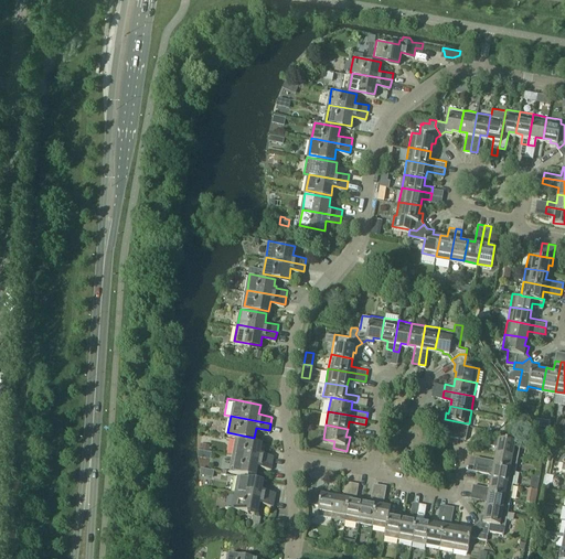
[(518,455),(520,441),(490,436),(489,442),(498,443),(496,452),(518,455)]
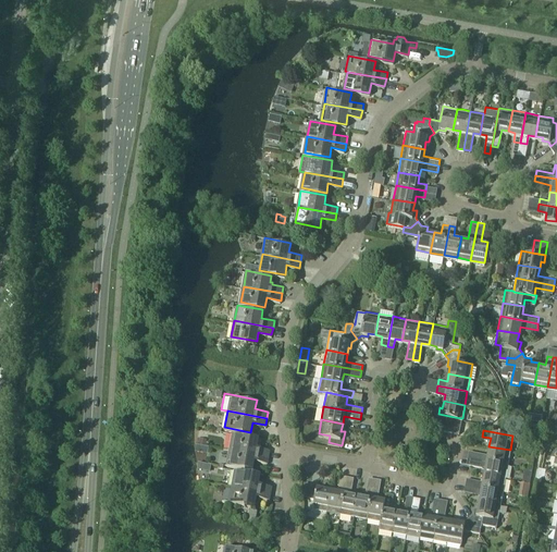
[(230,448),(269,455),(270,449),(257,445),(258,437),(233,431),(230,448)]
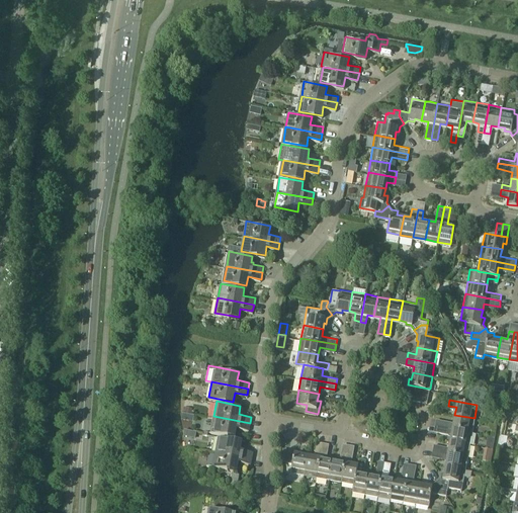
[(454,415),(453,421),(445,420),(433,418),(432,423),(444,426),(472,431),(475,418),(454,415)]
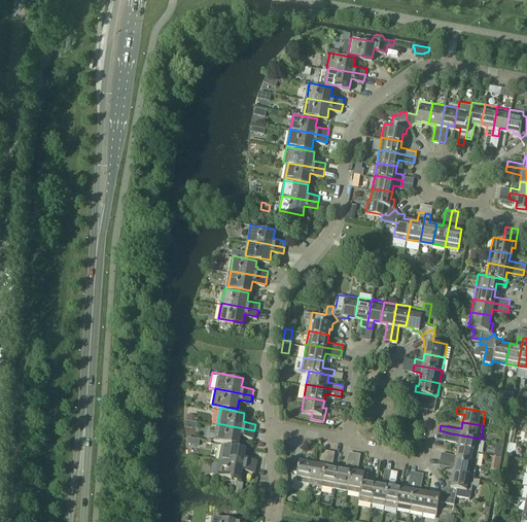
[(254,430),(217,423),(214,439),(239,443),(240,435),(252,437),(254,430)]
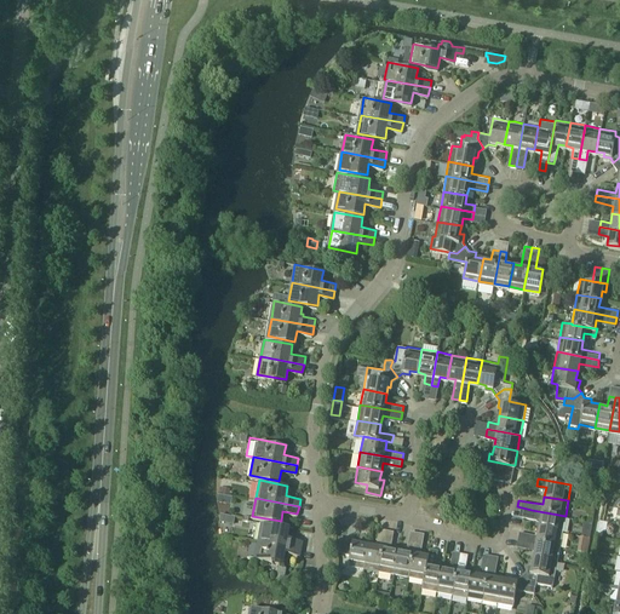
[(517,506),(516,514),(530,516),(540,518),(539,526),(562,531),(566,516),(532,510),(517,506)]
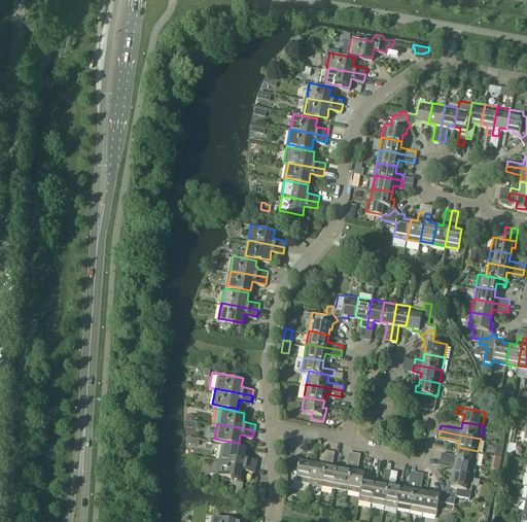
[(493,454),(500,455),(502,443),(495,442),(493,454)]
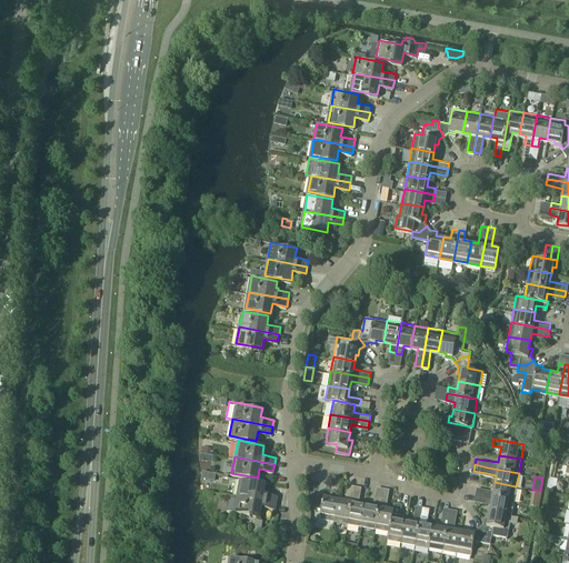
[(265,491),(266,482),(240,478),(237,493),(277,501),(278,494),(265,491)]
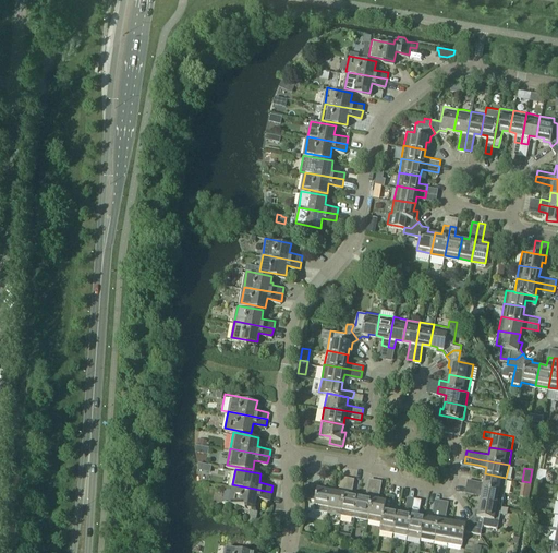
[(338,490),(331,489),(327,509),(340,513),(348,473),(341,472),(338,490)]
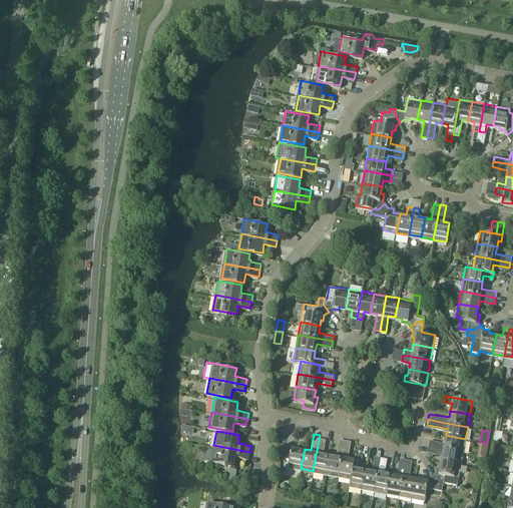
[(330,453),(323,452),(326,436),(320,435),(313,471),(326,473),(330,453)]
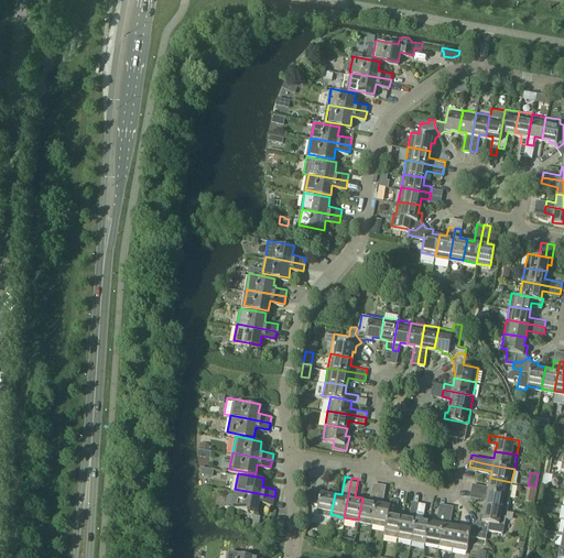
[(470,488),(509,495),(511,482),(490,478),(488,484),(472,482),(470,488)]
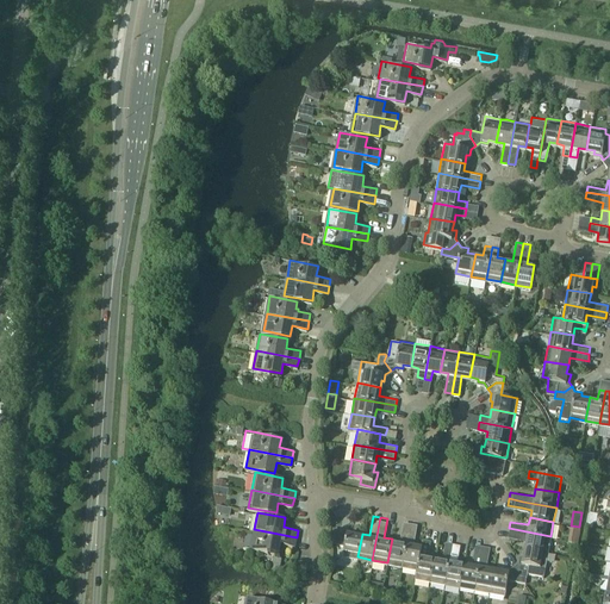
[(362,534),(354,531),(354,529),(340,525),(337,540),(344,541),(343,554),(358,556),(362,534)]
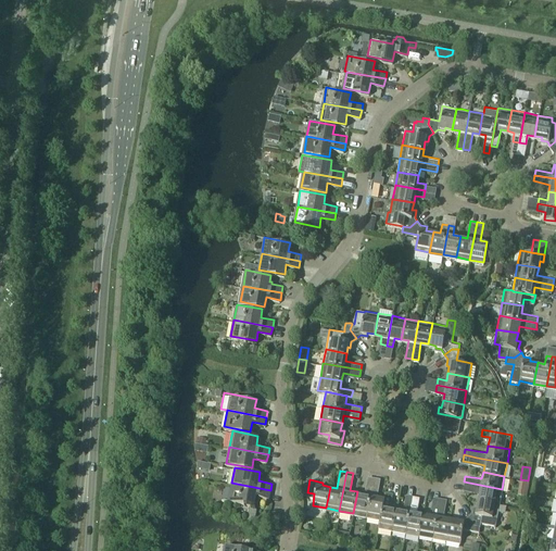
[(528,480),(519,479),(517,492),(526,493),(528,480)]
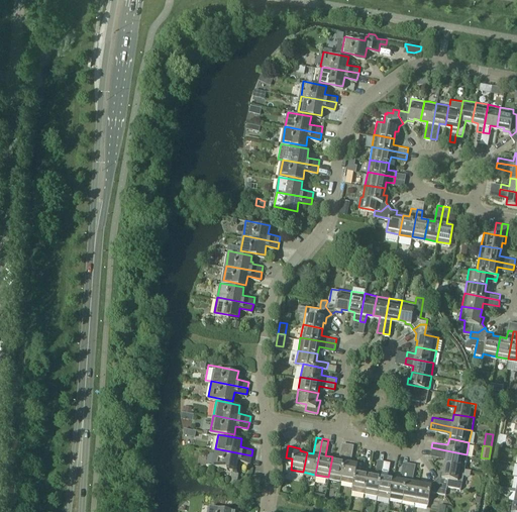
[(430,453),(445,456),(444,463),(464,467),(467,454),(431,447),(430,453)]
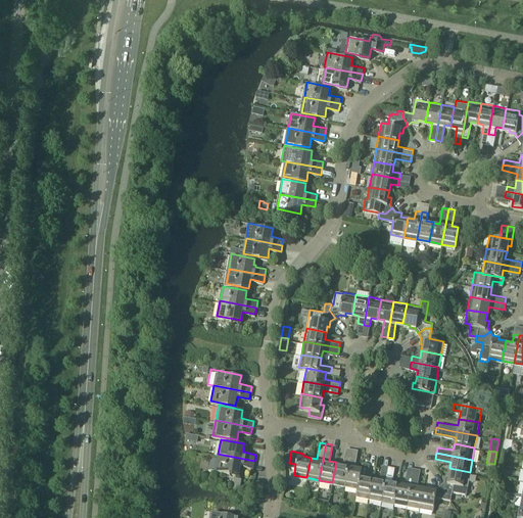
[(254,461),(218,454),(215,469),(239,474),(241,465),(253,467),(254,461)]
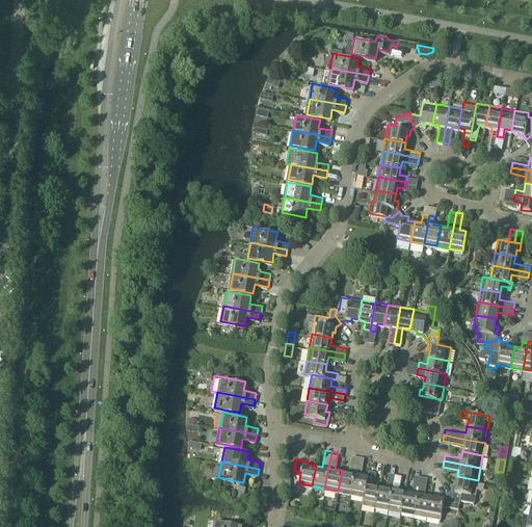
[(348,471),(342,470),(338,491),(350,493),(355,465),(350,464),(348,471)]
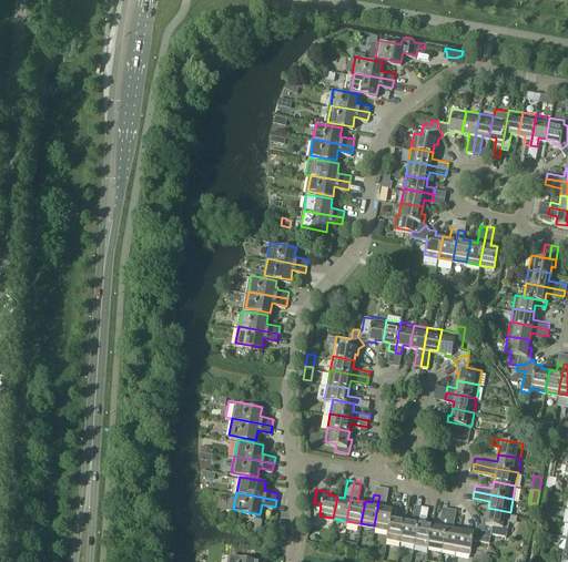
[(386,497),(379,496),(374,525),(388,529),(393,507),(384,504),(386,497)]
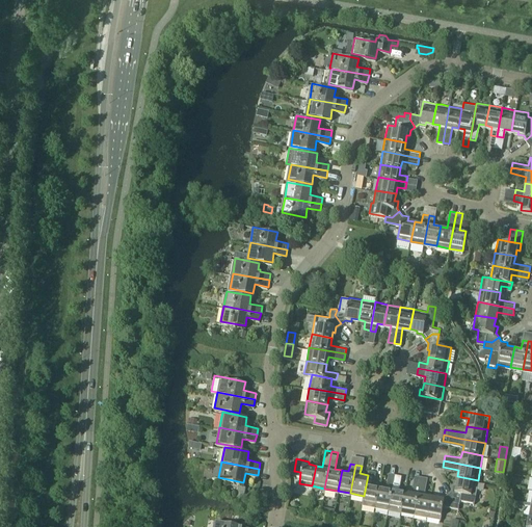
[(369,468),(368,475),(364,496),(363,503),(375,505),(379,485),(374,484),(374,481),(373,481),(376,470),(374,470),(374,469),(369,468)]
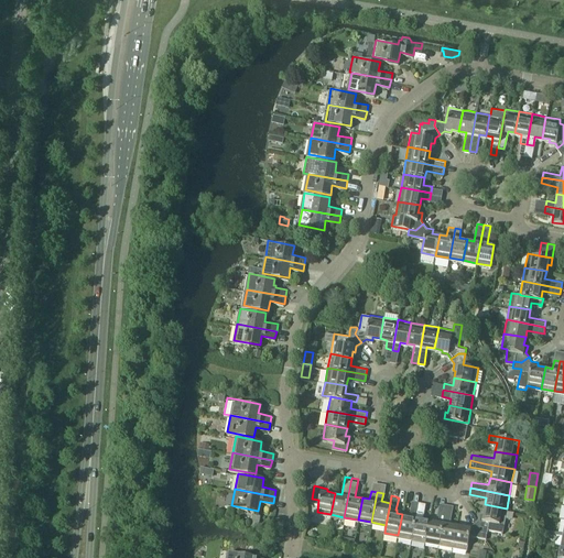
[(409,515),(402,514),(398,535),(411,538),(419,499),(412,498),(409,515)]
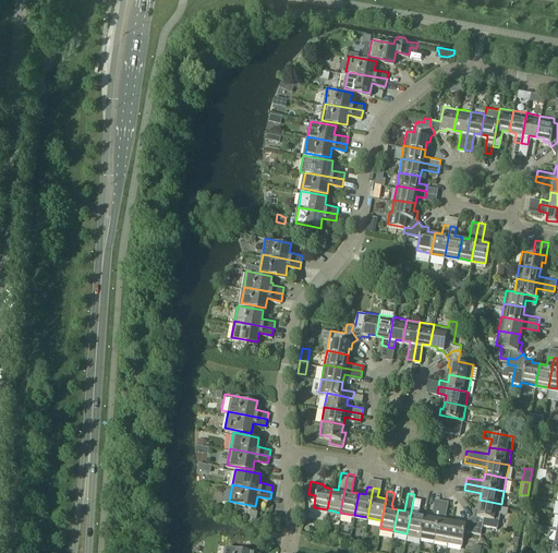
[(421,495),(414,494),(407,533),(421,536),(424,514),(417,513),(421,495)]
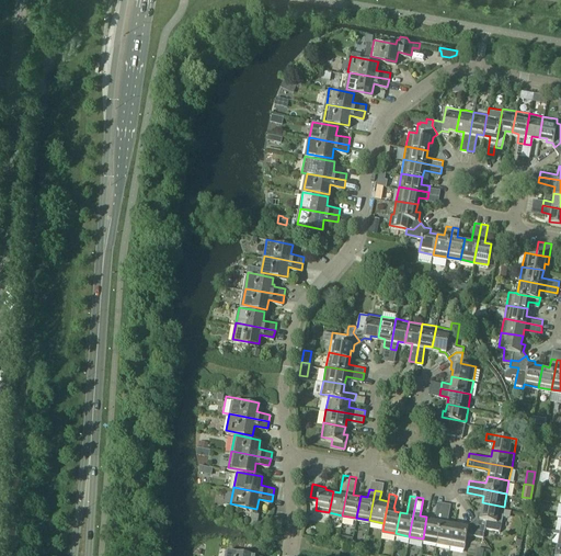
[(482,502),(481,510),(479,510),(478,515),(473,519),(478,526),(477,533),(483,534),(485,525),(494,528),(494,529),(497,530),(499,528),(500,529),(503,512),(510,514),(511,508),(504,507),(482,502)]
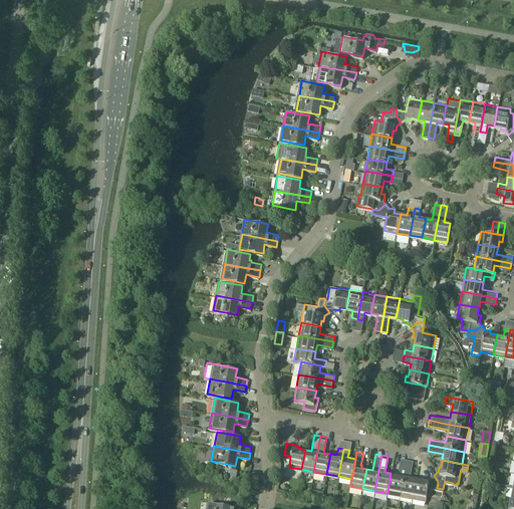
[(398,475),(391,473),(388,493),(400,495),(405,468),(400,467),(398,475)]
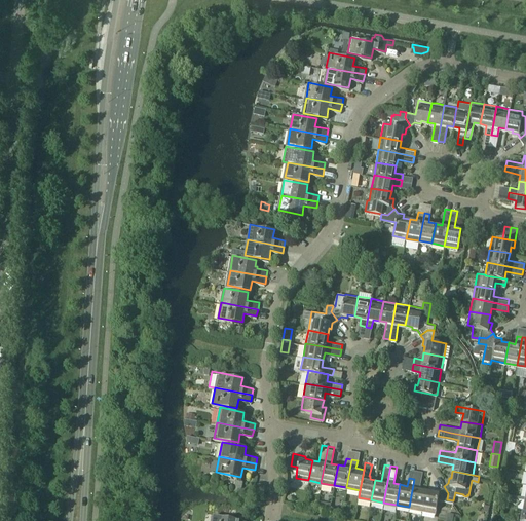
[(420,480),(414,479),(409,507),(421,510),(425,489),(419,488),(420,480)]
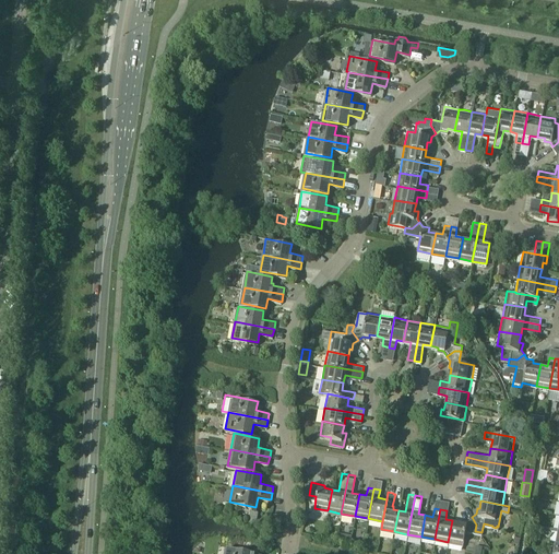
[(460,521),(452,520),(448,542),(462,544),(465,529),(475,531),(476,525),(472,517),(466,520),(461,519),(460,521)]
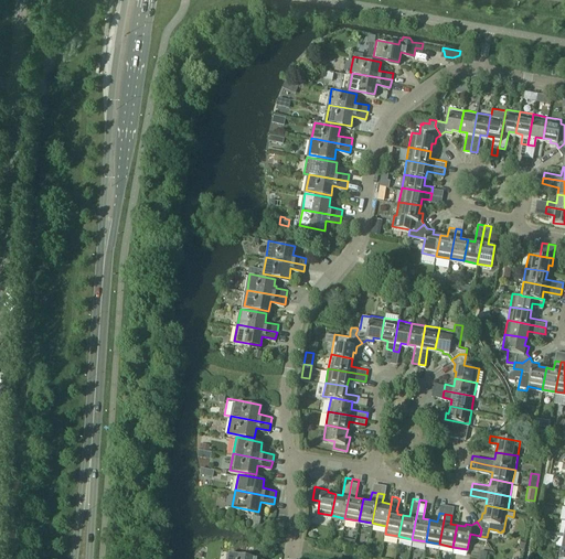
[(547,528),(547,534),(556,535),(556,533),(563,534),(558,558),(564,558),(564,530),(547,528)]
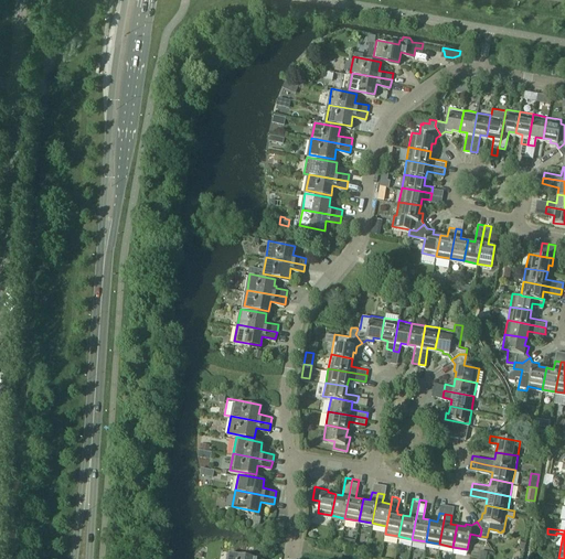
[(481,547),(478,558),(486,558),(488,548),(481,547)]
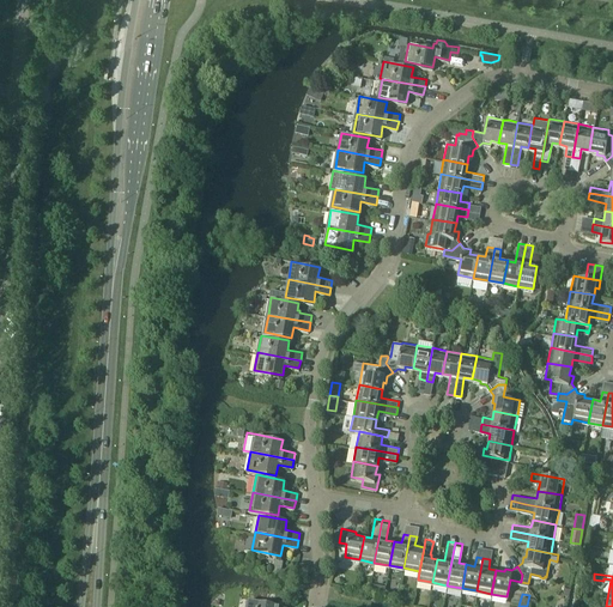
All buildings are outlined.
